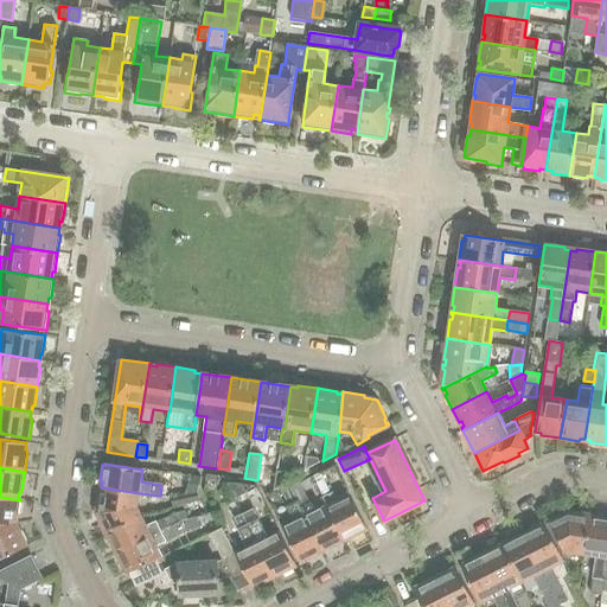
[(288,473),(276,472),(274,491),(279,489),(287,484),(288,473)]
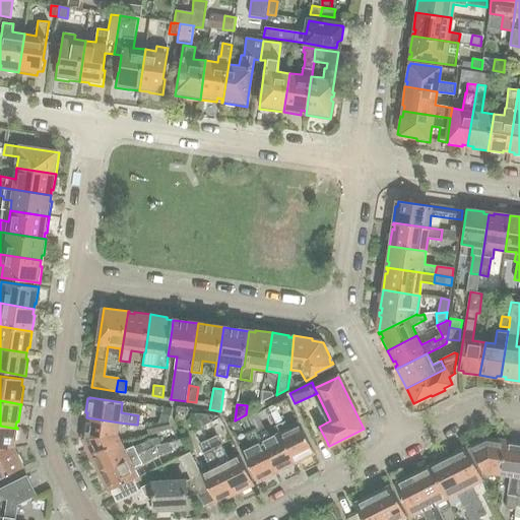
[(295,463),(314,453),(299,423),(287,429),(284,423),(283,423),(274,405),(267,408),(279,433),(295,463)]
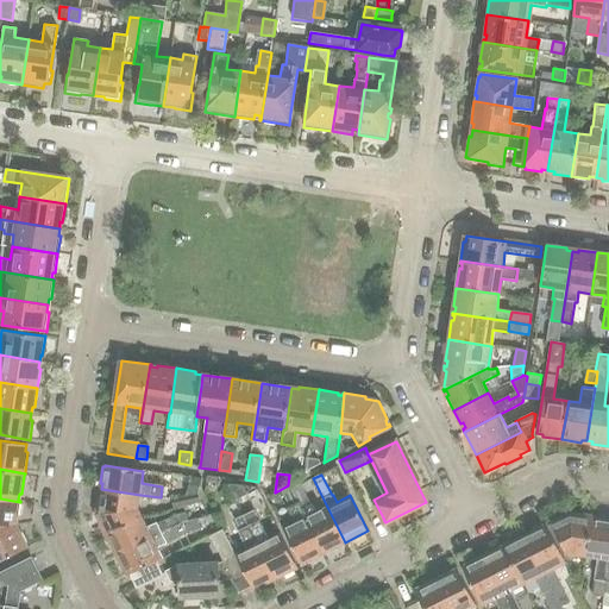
[(200,478),(190,477),(188,495),(198,496),(200,478)]
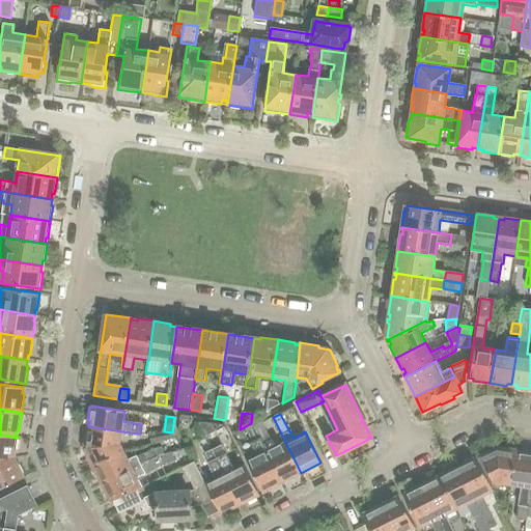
[(205,437),(215,432),(212,425),(211,424),(198,422),(205,437)]
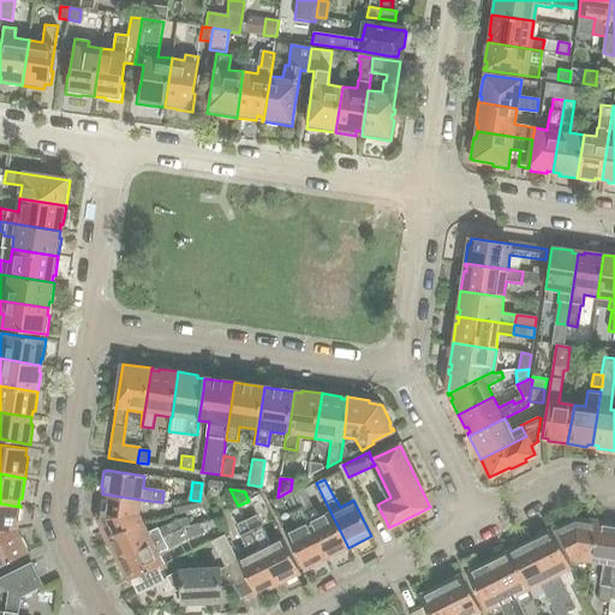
[(304,489),(294,494),(293,494),(326,559),(348,548),(330,512),(318,518),(304,489)]
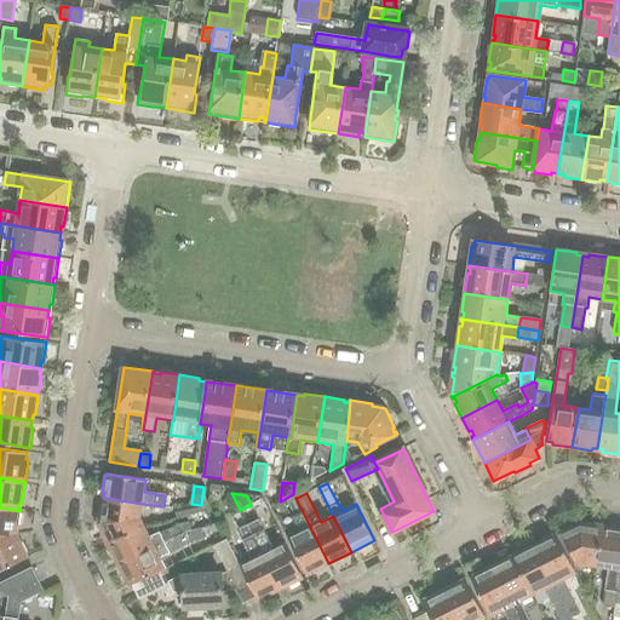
[(294,494),(293,494),(285,499),(294,517),(293,518),(300,532),(287,538),(305,575),(328,563),(296,498),(297,498),(294,494)]
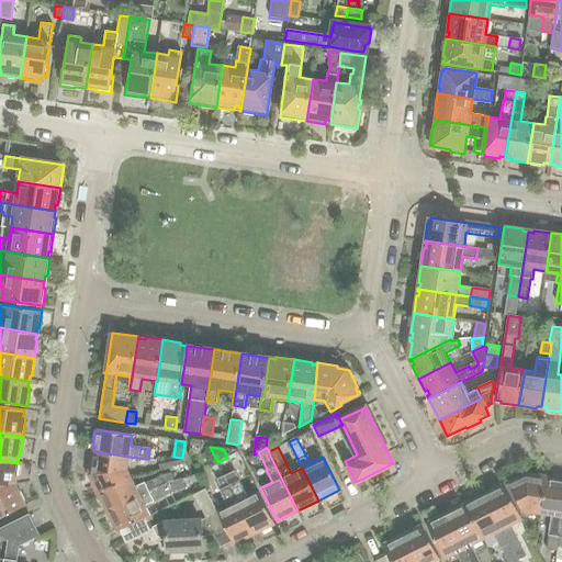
[(130,457),(93,451),(91,450),(89,468),(91,468),(90,473),(88,473),(88,475),(89,478),(91,476),(99,492),(132,478),(127,469),(130,457)]
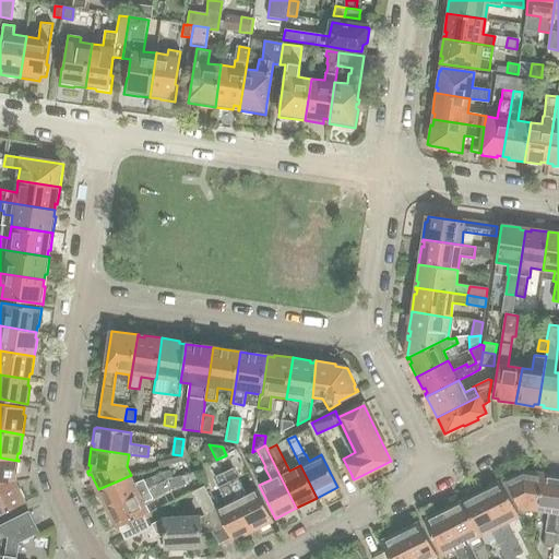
[(173,454),(157,459),(159,467),(183,461),(181,455),(173,454)]
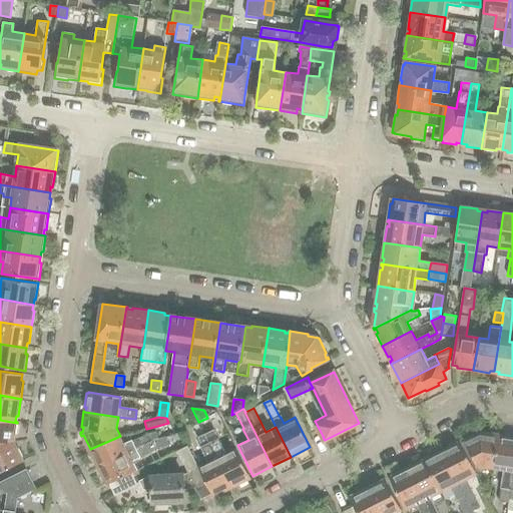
[(0,444),(13,443),(13,437),(15,437),(17,423),(0,420),(0,444)]
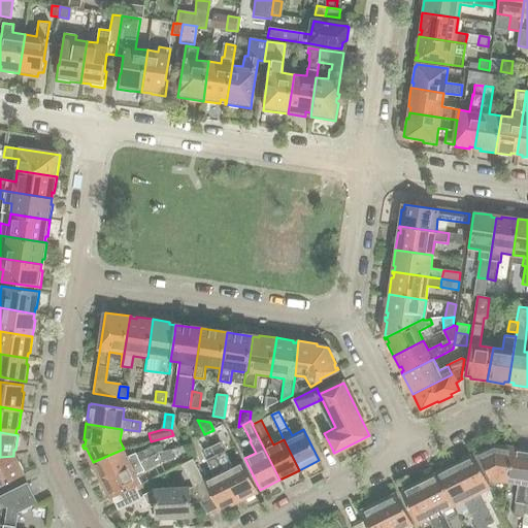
[(221,441),(211,447),(216,456),(225,451),(221,441)]
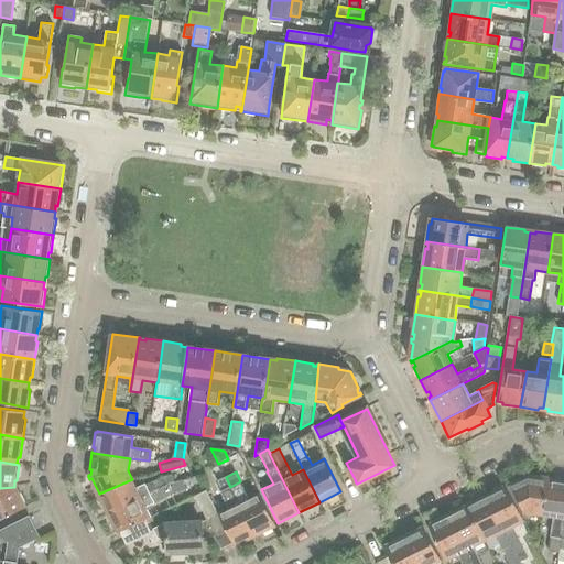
[(523,513),(542,516),(549,478),(531,475),(530,477),(527,477),(510,486),(516,495),(523,513)]
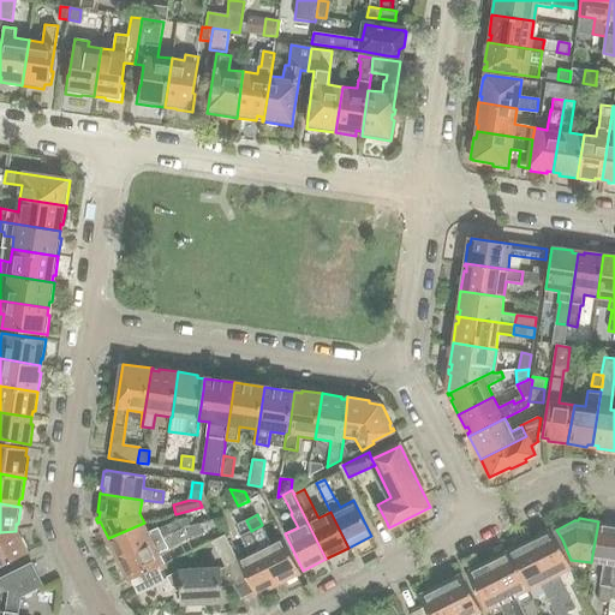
[(144,523),(108,538),(106,539),(113,555),(115,554),(119,560),(183,530),(183,529),(178,519),(157,530),(157,529),(149,532),(144,523)]
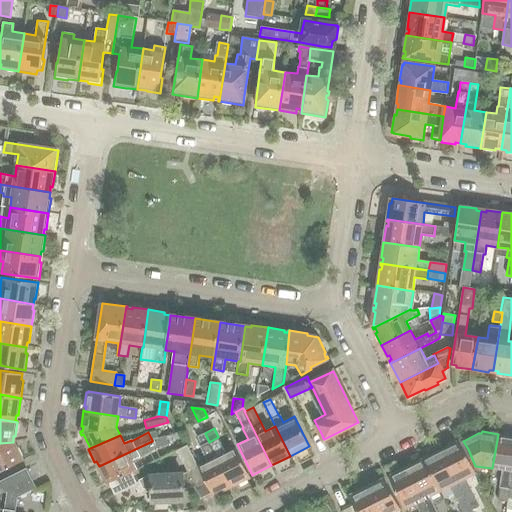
[(205,433),(197,437),(201,446),(209,442),(205,433)]
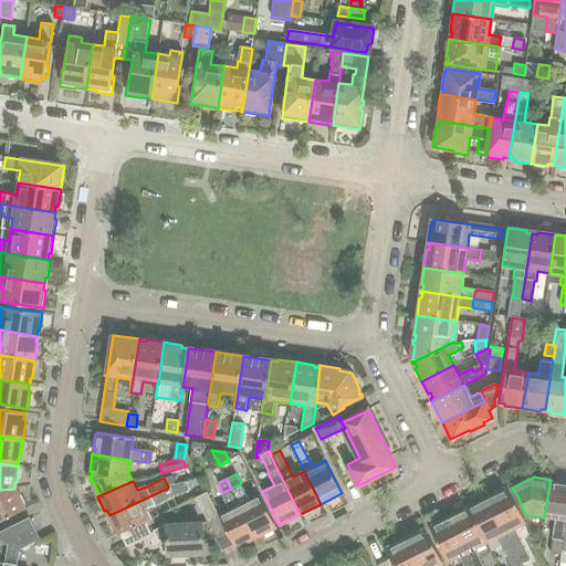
[(556,520),(552,549),(551,554),(561,555),(561,551),(565,520),(565,481),(551,480),(544,517),(556,520)]
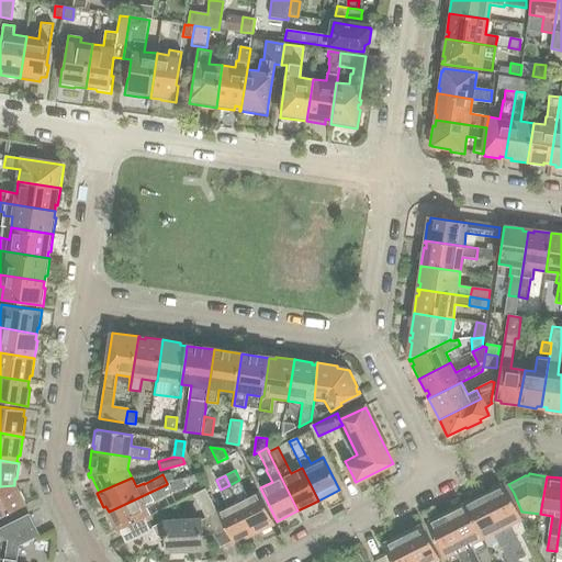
[(167,484),(109,512),(111,516),(109,517),(115,531),(117,530),(119,531),(121,530),(143,519),(150,515),(146,505),(183,486),(180,479),(167,483),(167,484)]
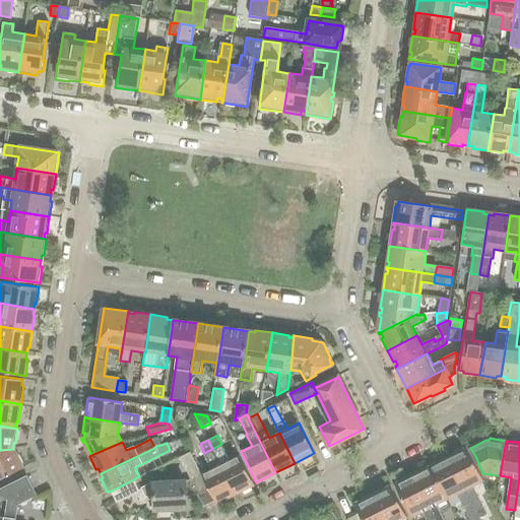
[(221,444),(212,449),(215,456),(234,494),(239,491),(240,493),(254,485),(253,483),(239,455),(239,454),(229,459),(221,444)]
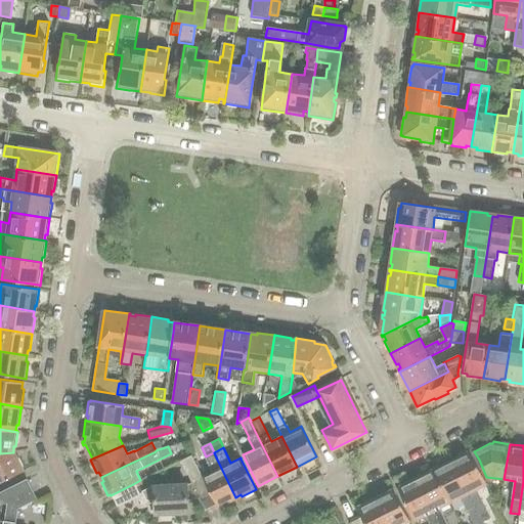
[(487,486),(475,462),(471,452),(470,453),(469,451),(455,457),(456,460),(452,462),(478,515),(485,512),(475,491),(487,486)]
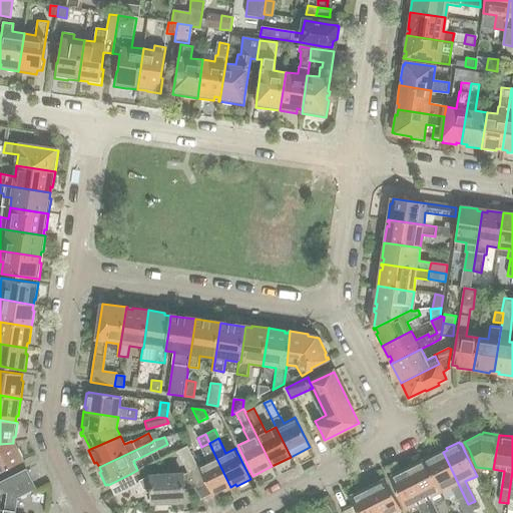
[(0,472),(15,465),(24,461),(17,446),(15,447),(13,443),(0,444),(0,472)]
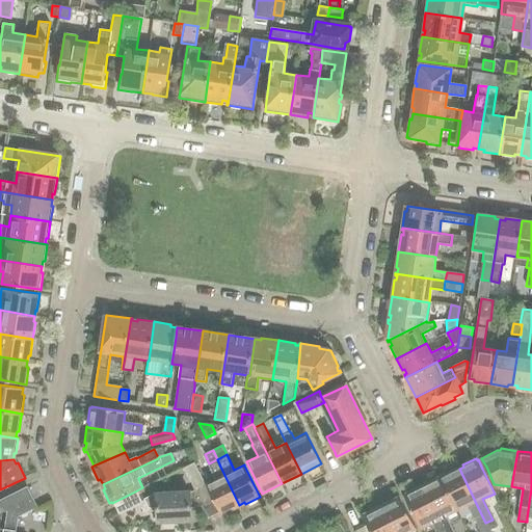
[(214,480),(205,484),(220,514),(221,516),(236,509),(235,507),(239,505),(220,467),(217,459),(209,463),(207,464),(214,480)]
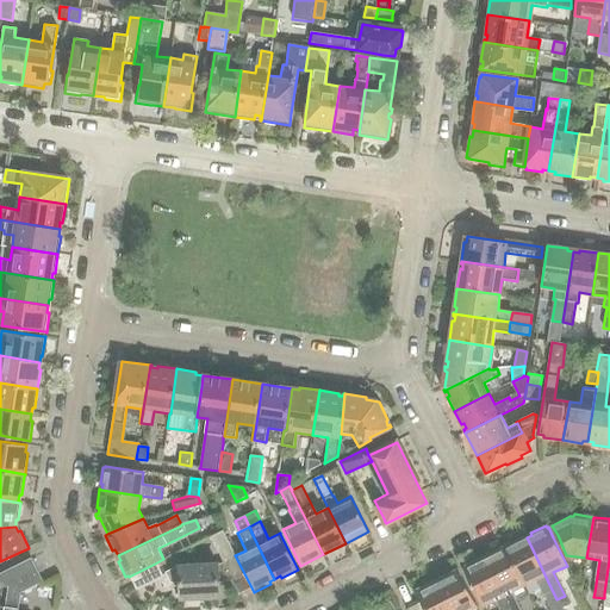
[(223,531),(210,537),(223,562),(231,578),(241,596),(253,590),(235,555),(223,531)]
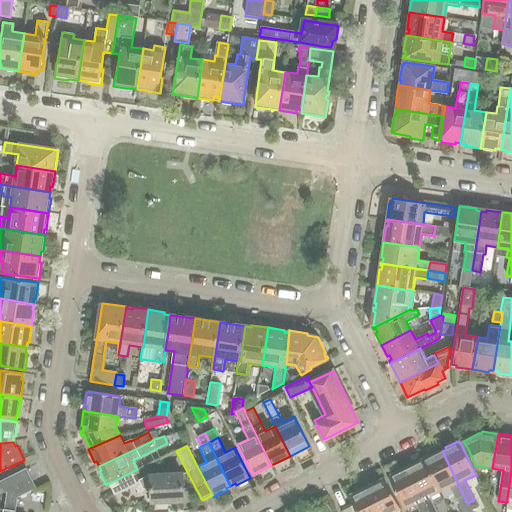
[(436,452),(423,458),(440,492),(450,488),(461,511),(471,511),(467,503),(442,451),(437,454),(436,452)]
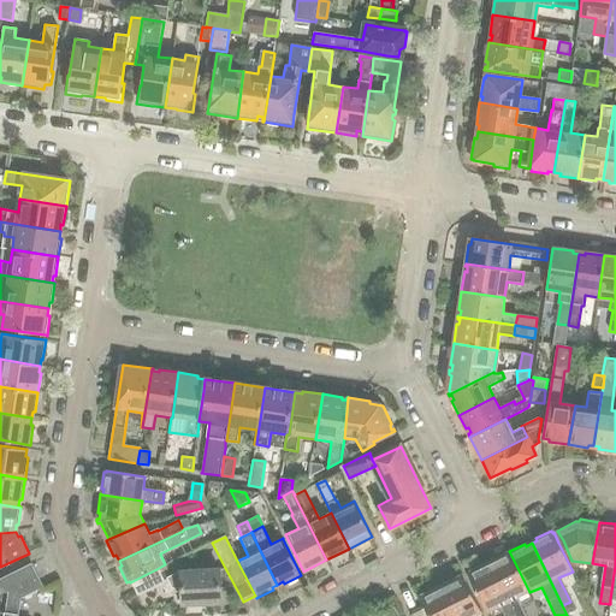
[(495,562),(490,564),(514,615),(525,615),(517,599),(529,592),(509,551),(493,560),(495,562)]
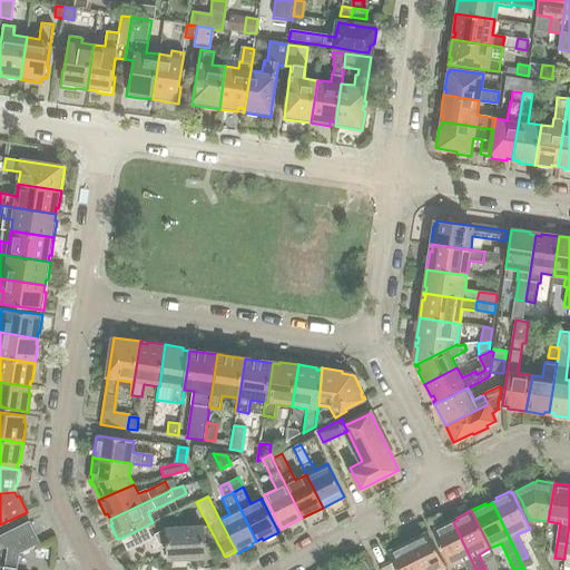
[(29,522),(0,536),(0,548),(7,549),(7,546),(35,532),(29,522)]
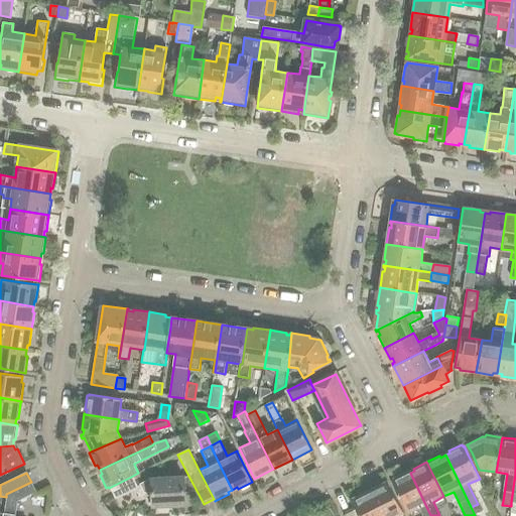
[(404,473),(391,480),(392,482),(396,491),(407,514),(418,509),(421,515),(430,515),(410,473),(405,475),(404,473)]
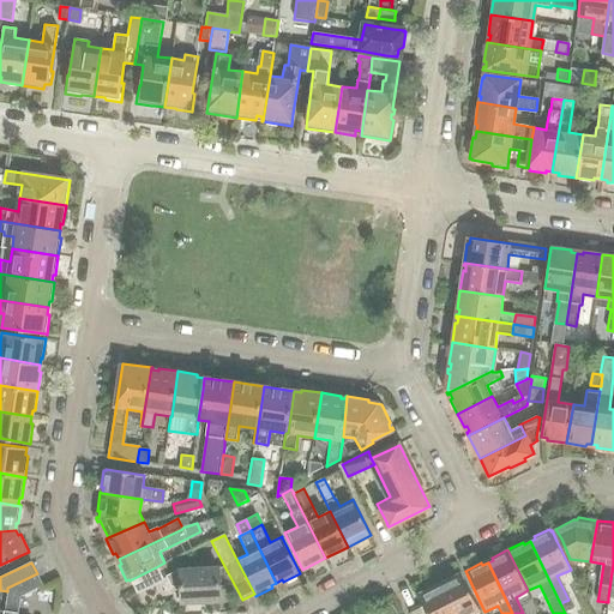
[(180,571),(167,577),(168,578),(169,577),(172,583),(175,585),(181,585),(182,602),(205,601),(205,600),(220,599),(220,601),(221,601),(220,584),(233,582),(224,566),(218,569),(218,565),(180,567),(180,571)]
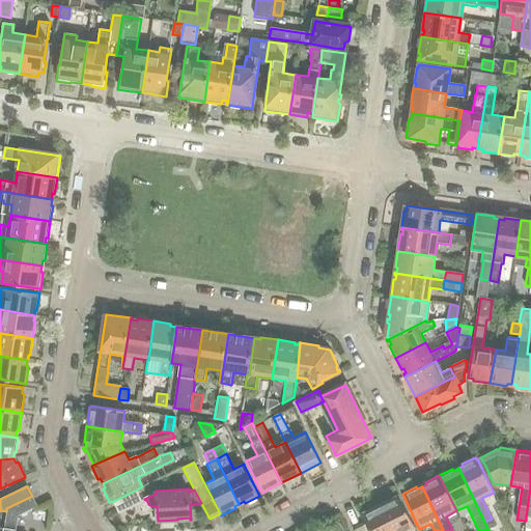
[(114,501),(119,511),(141,501),(136,492),(135,491),(114,501)]
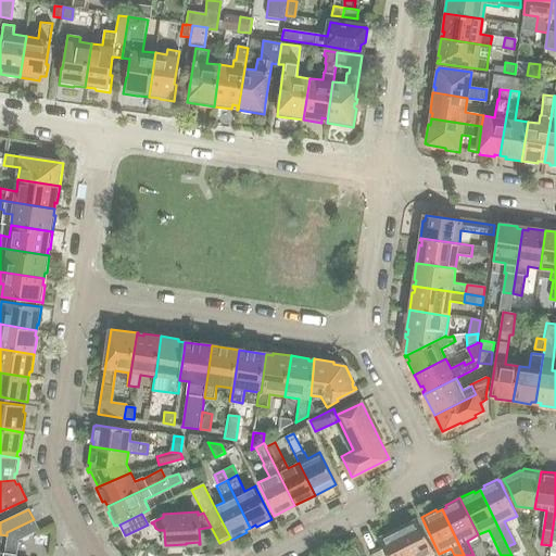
[(15,555),(19,540),(39,530),(34,519),(7,532),(7,535),(3,553),(3,555),(15,555)]
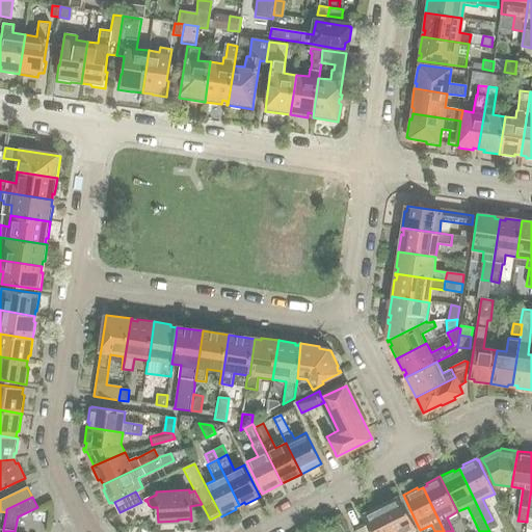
[(386,506),(381,508),(393,531),(413,531),(416,531),(405,508),(400,499),(399,499),(398,497),(386,504),(386,506)]
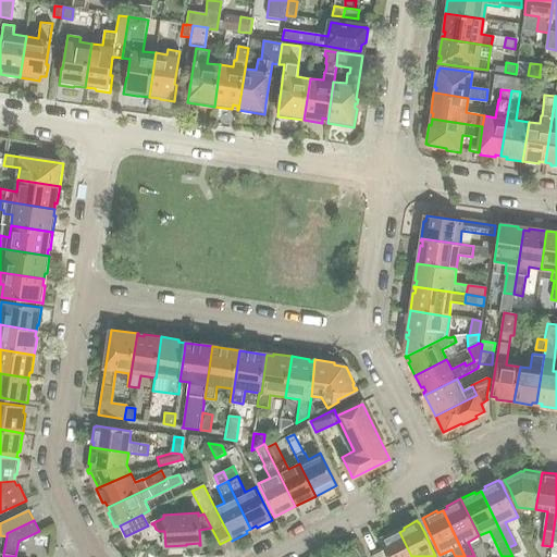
[(384,551),(372,556),(411,556),(399,532),(395,534),(394,532),(380,540),(381,541),(380,542),(384,551)]
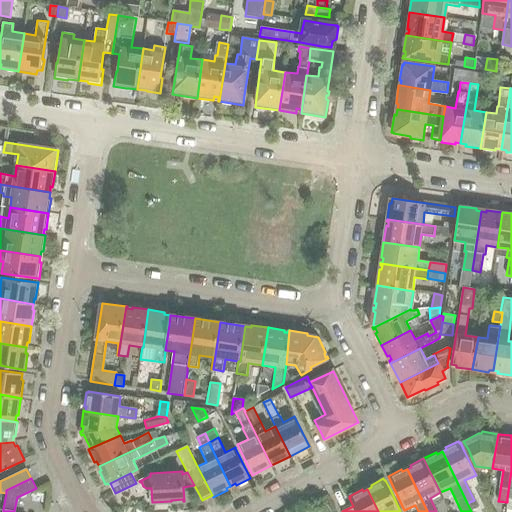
[(474,500),(467,503),(471,511),(478,507),(474,500)]
